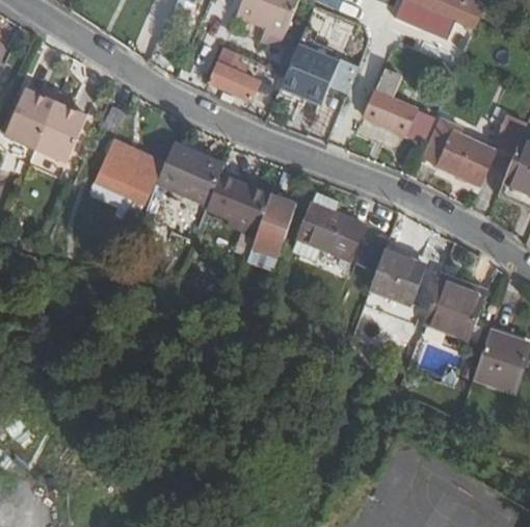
[(257,16),(291,30),(302,0),(242,0),(239,11),(256,19),(257,16)]
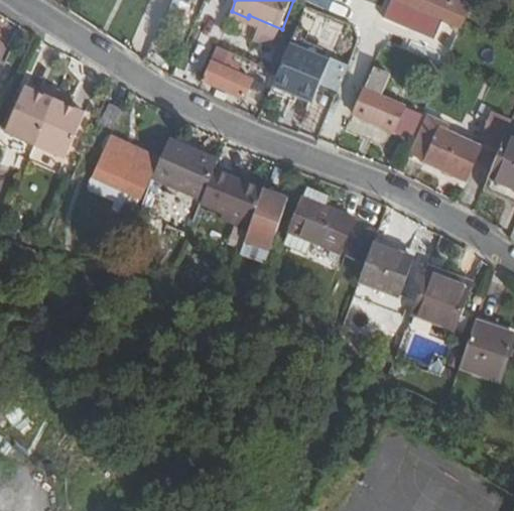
[(315,0),(313,5),(331,12),(337,0),(315,0)]
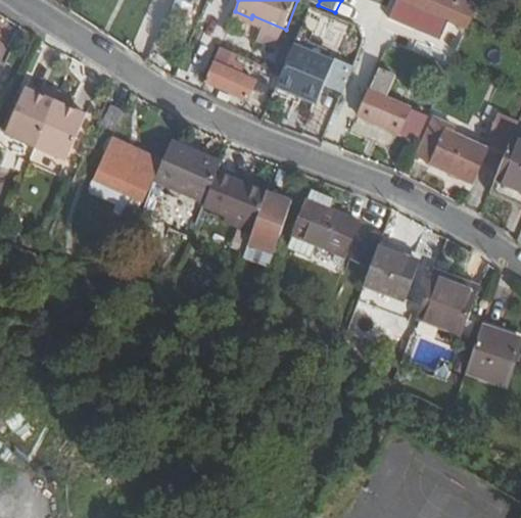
[(456,27),(461,41),(469,21),(478,0),(399,0),(456,27)]
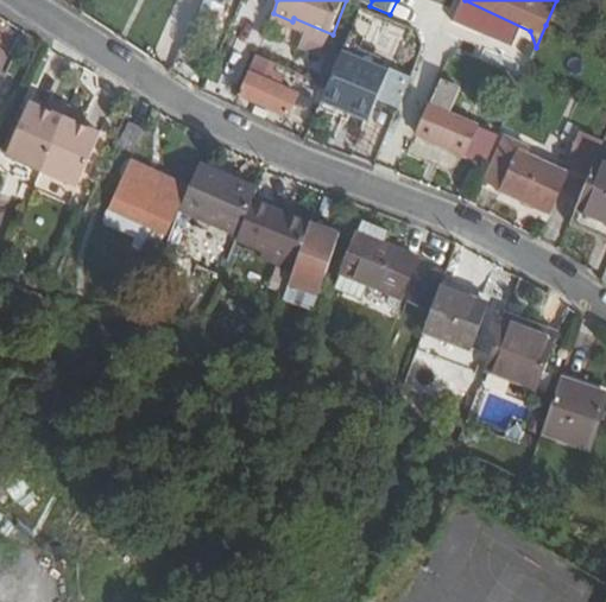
[(321,74),(332,78),(341,58),(329,54),(321,74)]
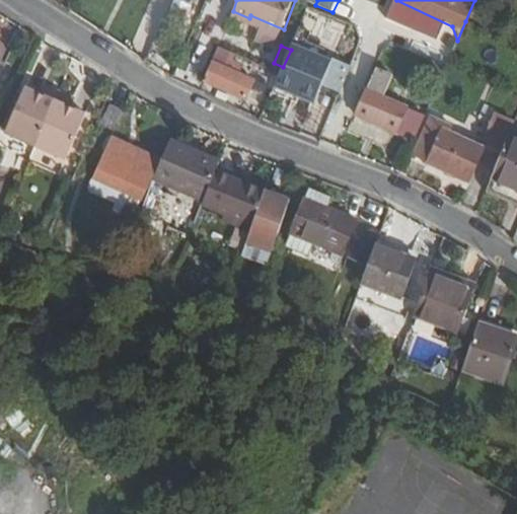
[(331,66),(292,48),(291,50),(283,67),(280,73),(275,86),(313,104),(331,66)]
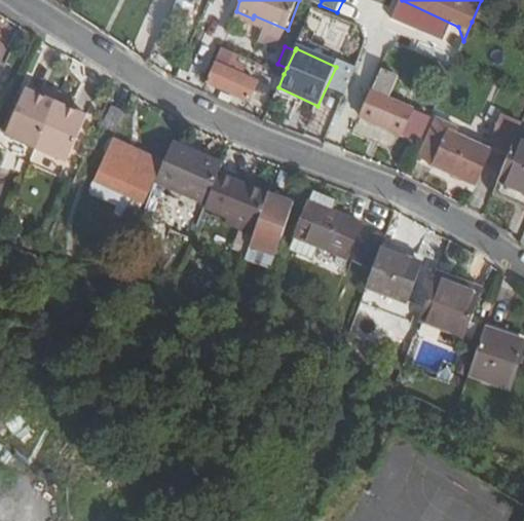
[(235,57),(221,50),(218,58),(231,65),(235,57)]
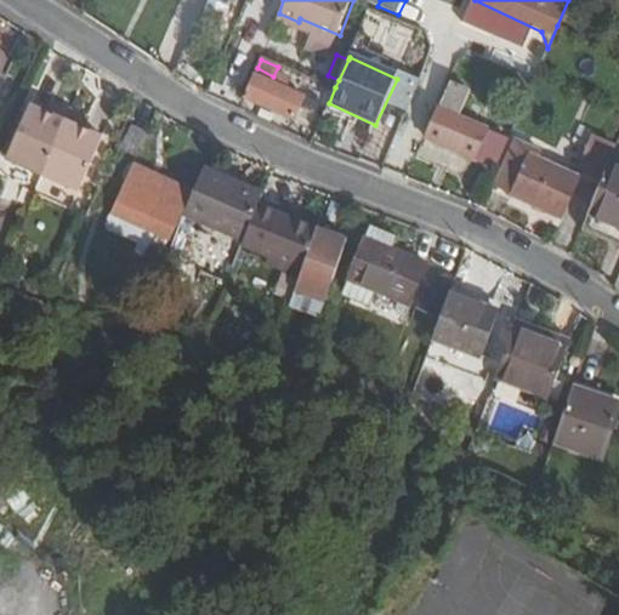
[(257,68),(248,90),(295,113),(305,91),(273,77),(257,68)]
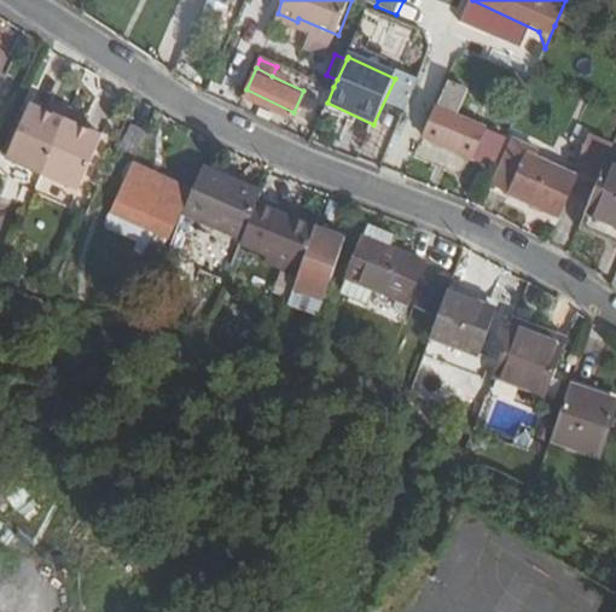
[(457,151),(493,167),(505,139),(457,116),(464,97),(445,88),(425,137),(435,140),(440,138),(459,147),(457,151)]
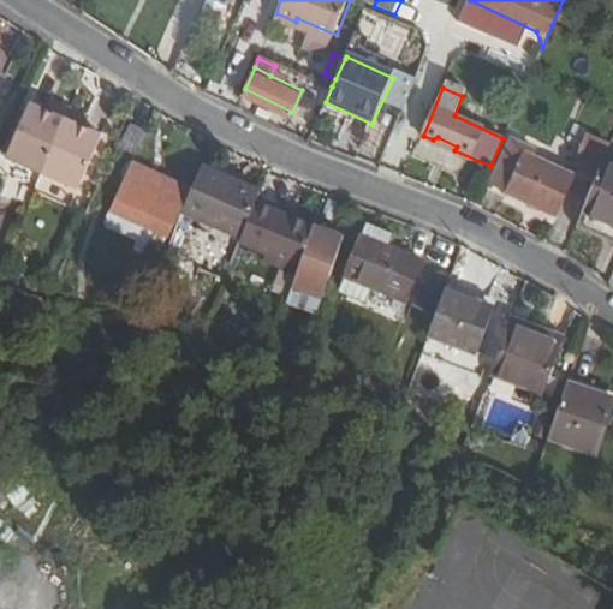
[(5,155),(53,175),(77,123),(28,102),(5,155)]
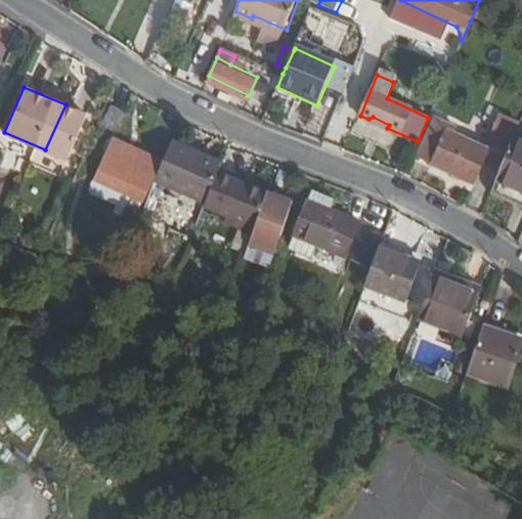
[(66,104),(45,149),(67,159),(86,113),(66,104)]
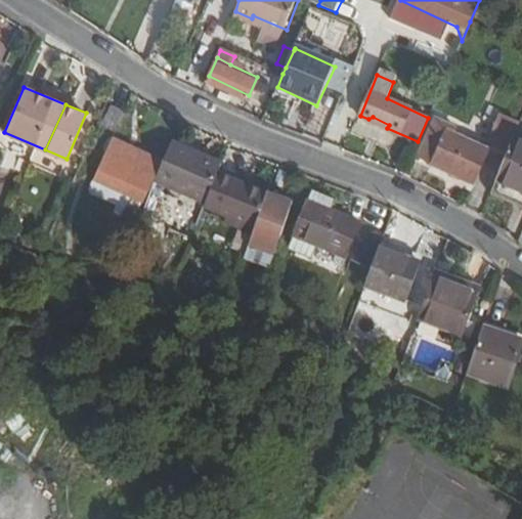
[(491,119),(495,107),(488,104),(483,116),(491,119)]
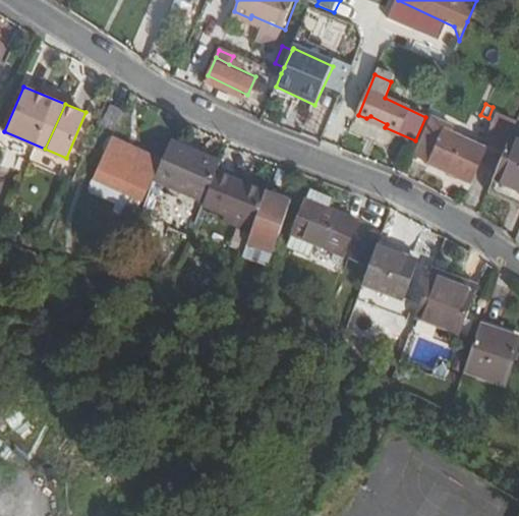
[(111,136),(114,132),(124,110),(112,105),(100,129),(111,136)]
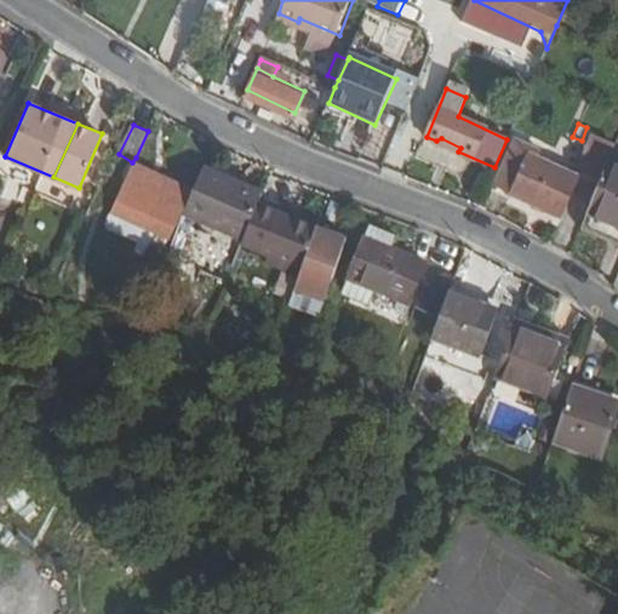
[(602,173),(616,141),(593,132),(579,162),(602,173)]
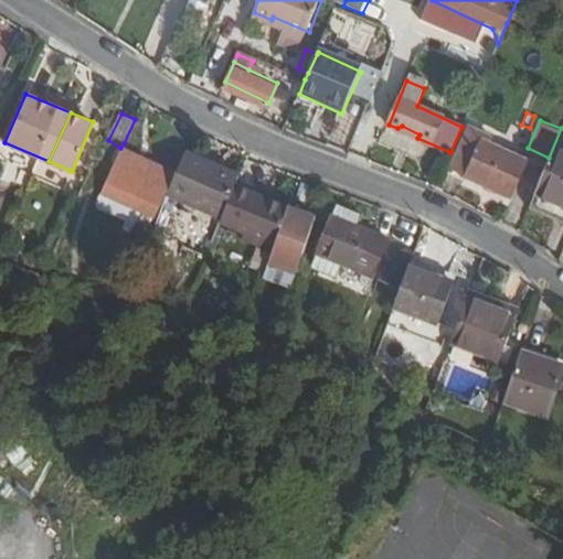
[(397,128),(417,138),(420,135),(402,126),(397,128)]
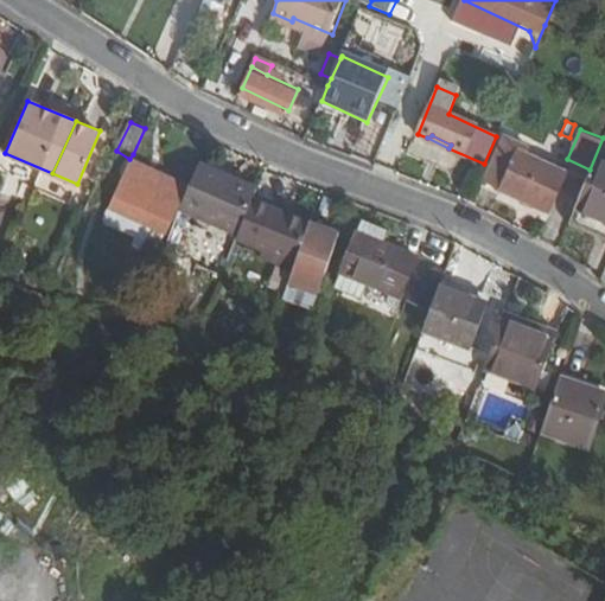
[(483,183),(548,211),(564,174),(500,146),(483,183)]
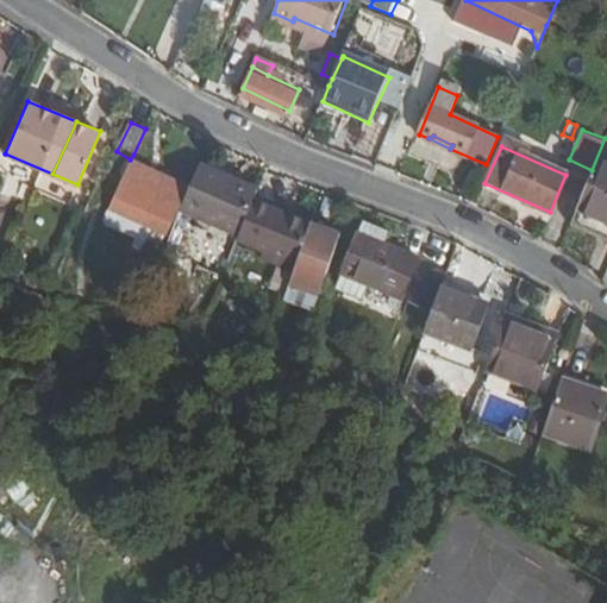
[(149,168),(151,163),(133,155),(130,159),(149,168)]
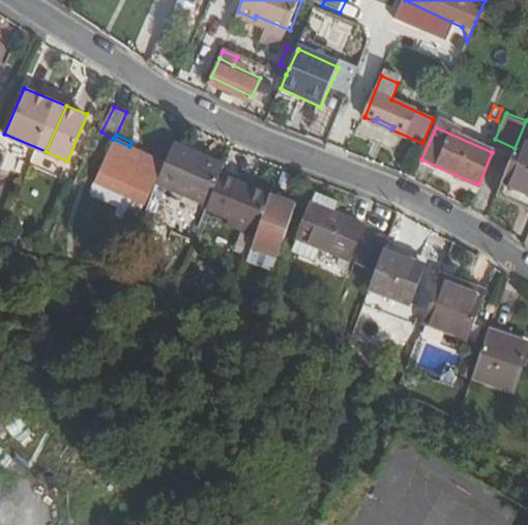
[(122,163),(129,146),(113,139),(95,179),(112,186),(122,163)]
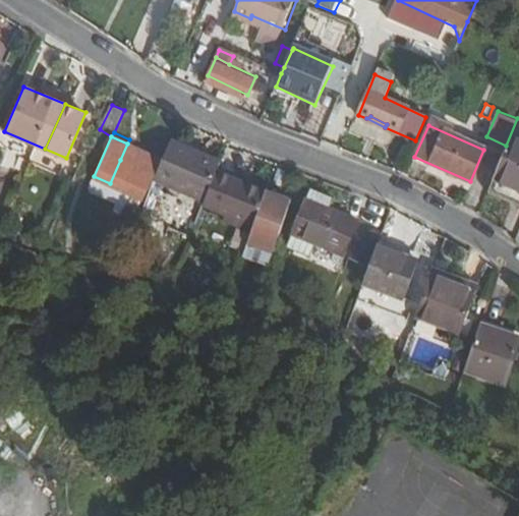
[(160,160),(154,178),(203,201),(215,170),(217,165),(218,162),(170,137),(163,155),(160,160)]
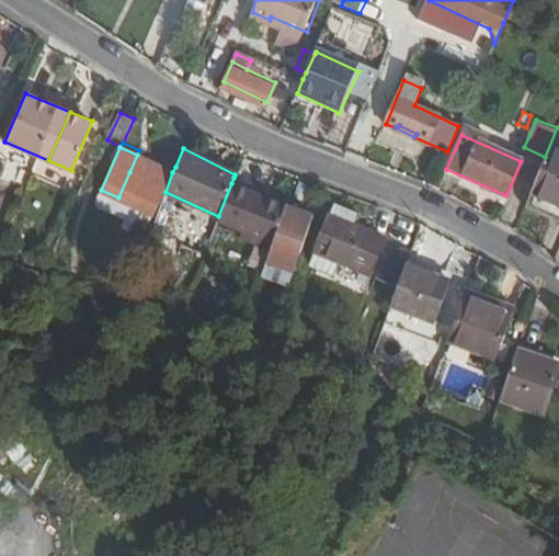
[(169,170),(172,172),(175,167),(140,151),(139,150),(137,155),(169,170)]
